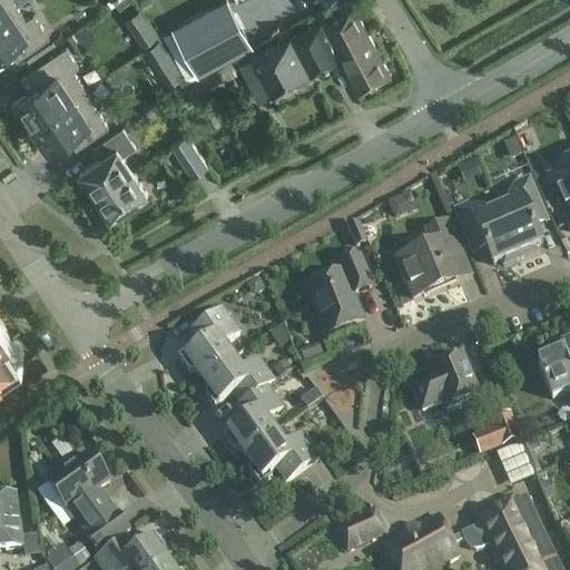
[(0,0),(0,18),(17,7),(11,0),(0,0)]
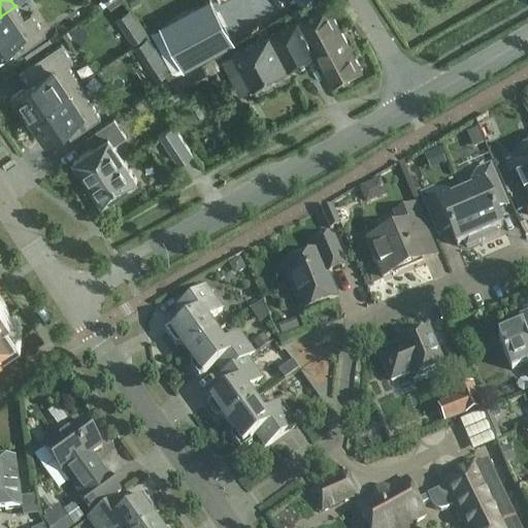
[(229,42),(206,1),(158,28),(180,69),(229,42)]
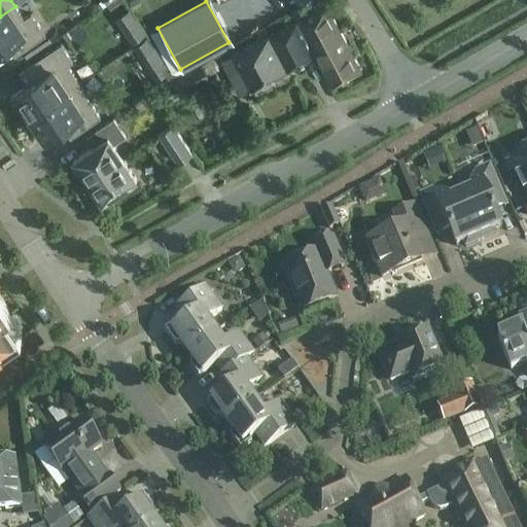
[(325,4),(295,21),(315,55),(314,56),(330,85),(360,70),(325,4)]
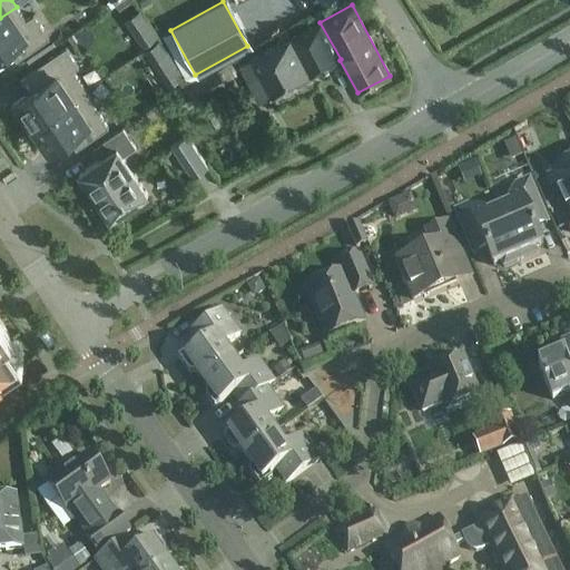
[(49,39),(32,16),(26,20),(17,7),(0,18),(0,52),(13,43),(22,57),(49,39)]
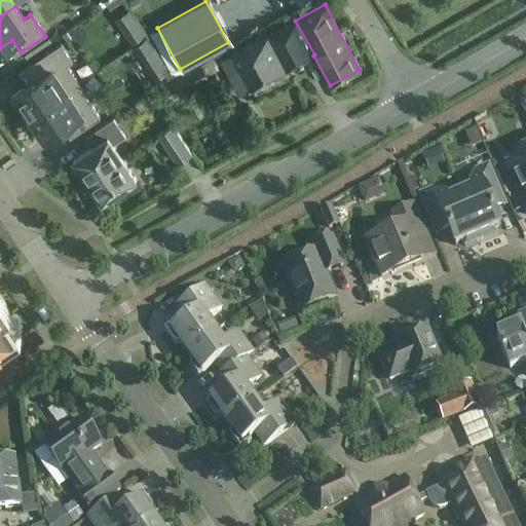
[(295,21),(268,35),(287,70),(313,55),(314,54),(295,21)]
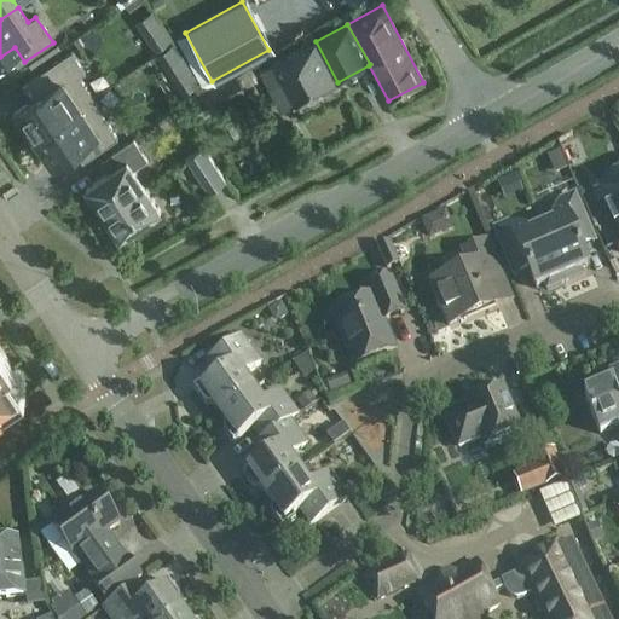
[(293,105),(337,82),(316,41),(259,71),(267,90),(281,82),(293,105)]
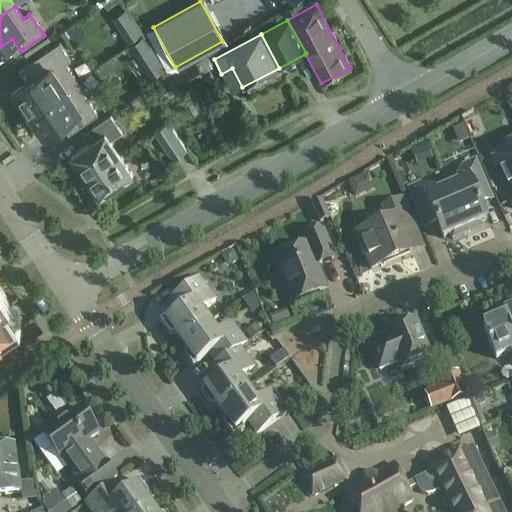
[(77,81),(65,64),(70,60),(58,43),(23,67),(31,80),(11,94),(21,109),(25,107),(29,113),(75,82),(75,83),(77,81)]
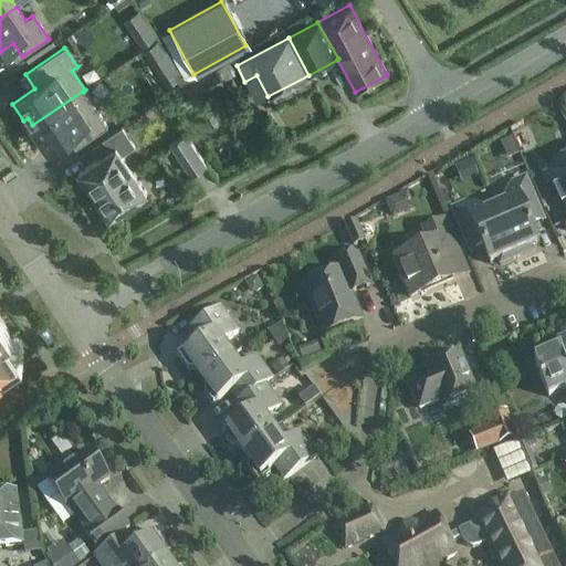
[(217,71),(216,69),(175,92),(185,108),(190,106),(195,114),(211,105),(207,97),(226,87),(224,85),(238,79),(230,63),(217,71)]
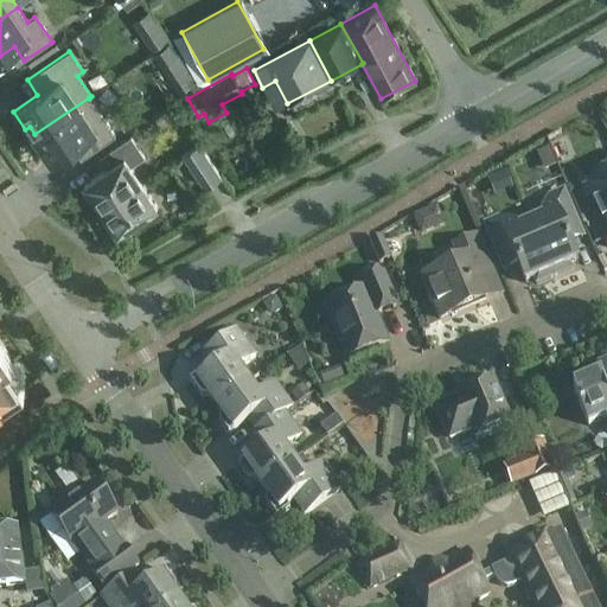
[(178,91),(191,83),(183,70),(170,80),(178,91)]
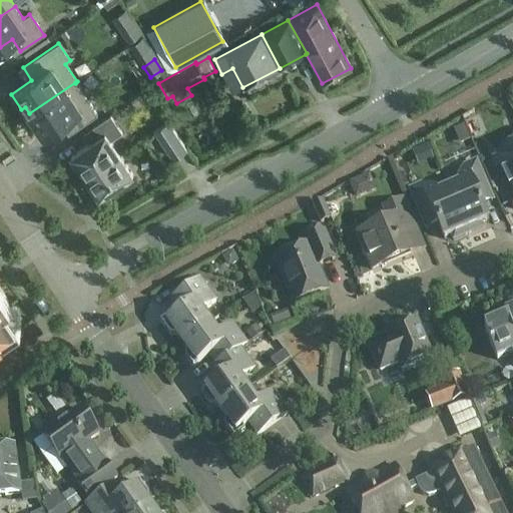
[(97,115),(75,83),(75,82),(29,113),(33,119),(29,121),(40,137),(66,119),(74,130),(97,115)]
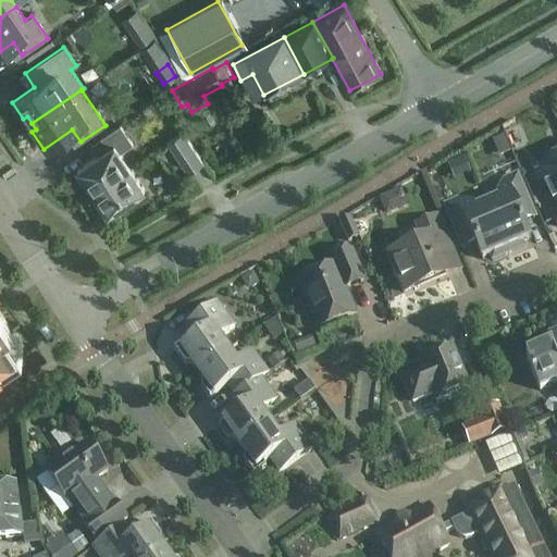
[(76,170),(91,193),(128,168),(119,153),(132,145),(120,126),(95,143),(101,153),(76,170)]
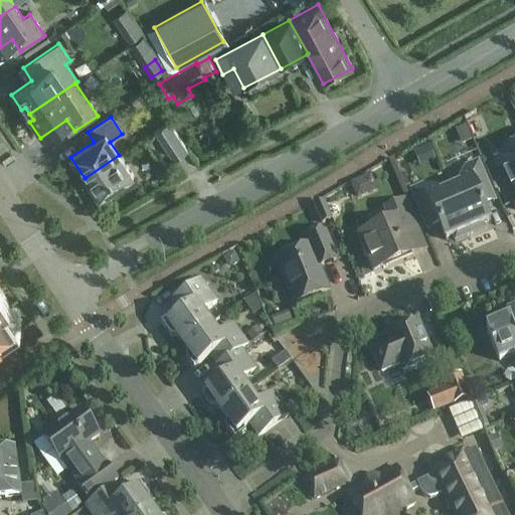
[(173,161),(188,151),(185,147),(168,123),(154,132),(173,161)]
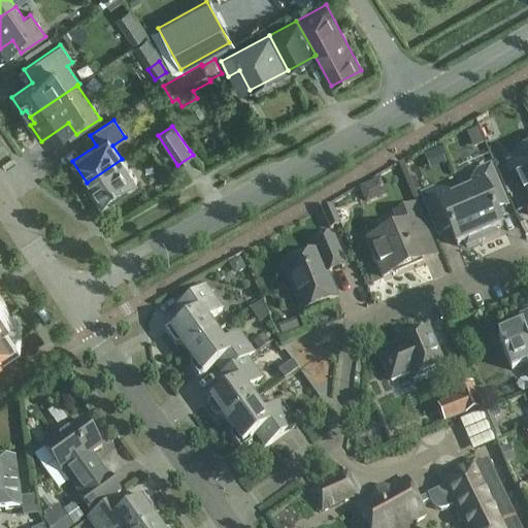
[(527,151),(519,155),(523,164),(509,170),(527,212),(527,151)]
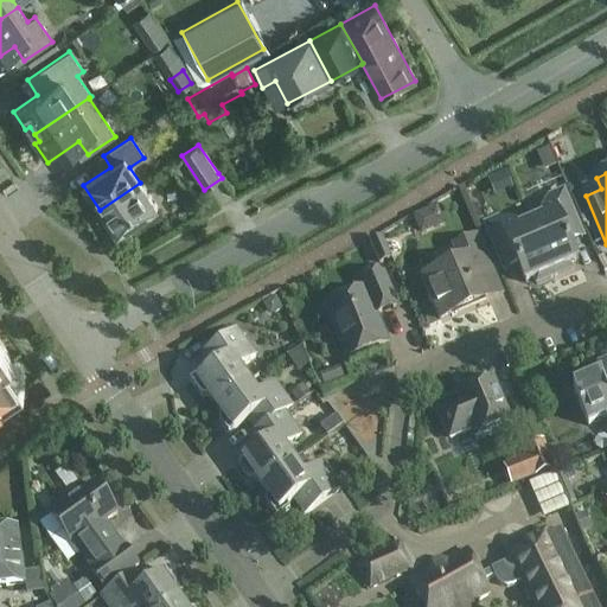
[(140,183),(100,210),(116,235),(157,208),(140,183)]
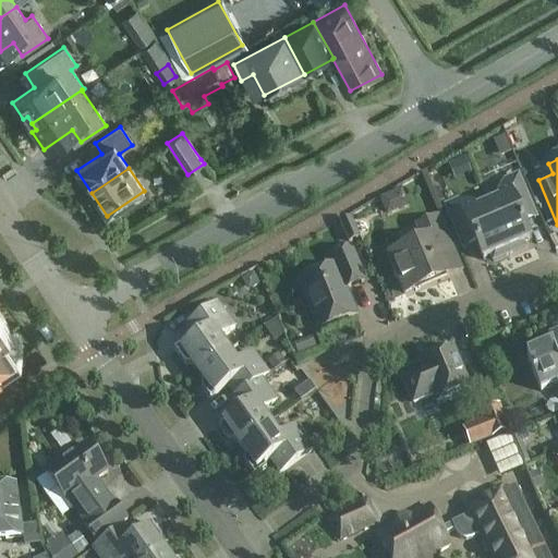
[(523,243),(531,240),(518,210),(531,205),(518,174),(504,181),(497,196),(499,202),(488,206),(509,255),(525,249),(523,243)]
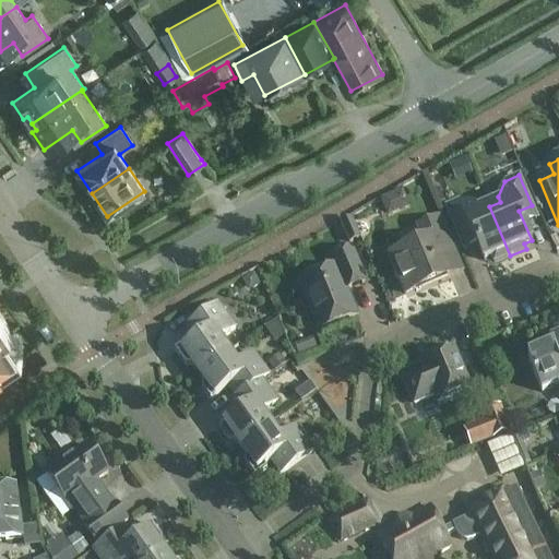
[(491,263),(510,256),(489,206),(477,212),(475,206),(459,200),(443,206),(455,235),(470,228),(484,261),(489,259),(491,263)]
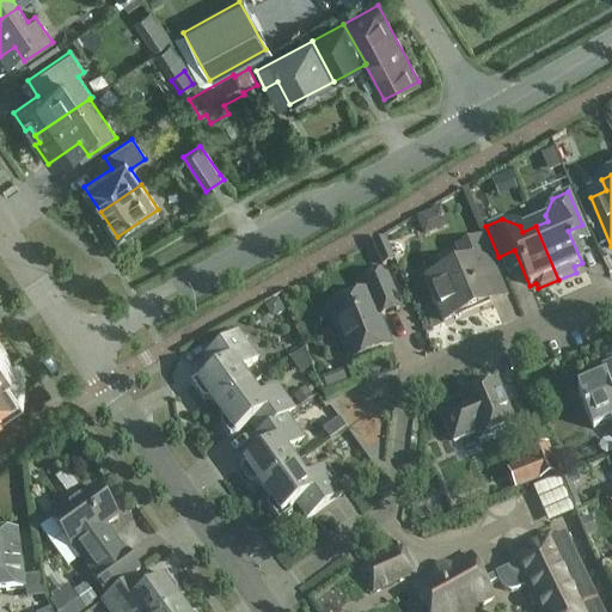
[(441,324),(461,316),(493,303),(482,277),(495,273),(481,238),(454,249),(461,265),(423,282),(441,324)]
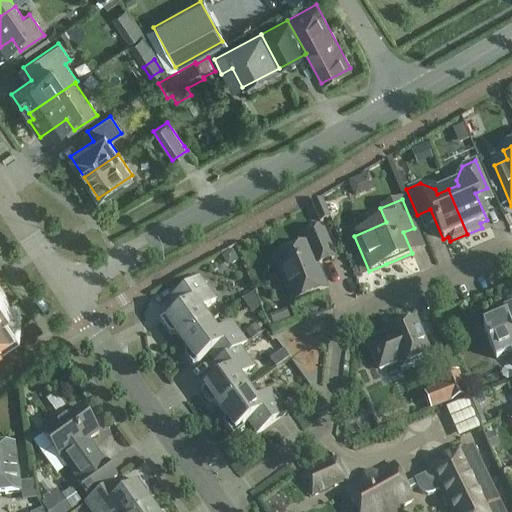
[(318,224),(330,219),(322,200),(310,205),(318,224)]
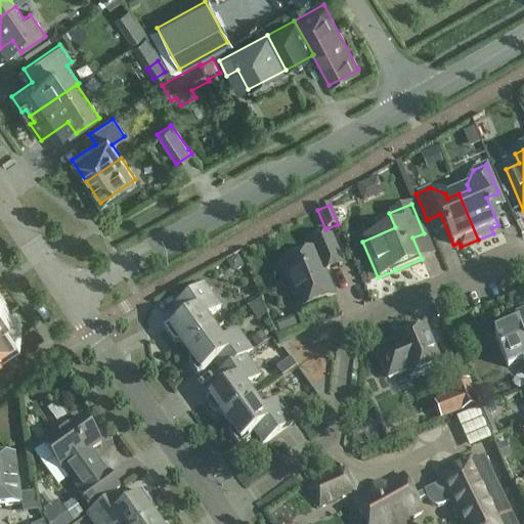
[(334,296),(323,272),(342,264),(329,234),(310,243),(313,251),(280,265),(299,310),(334,296)]
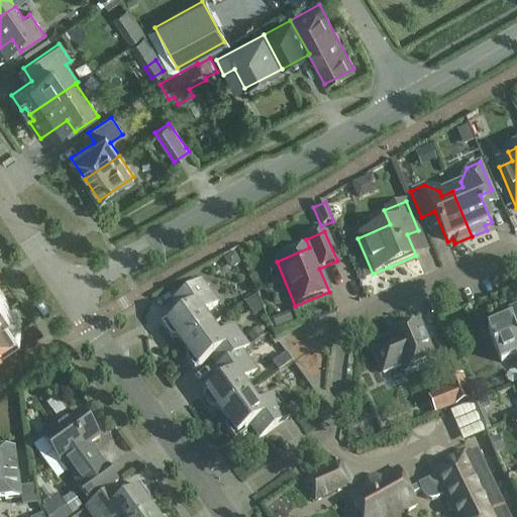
[(183,346),(212,326),(203,315),(217,305),(201,283),(178,299),(187,311),(175,321),(173,318),(162,325),(172,339),(177,339),(183,346)]
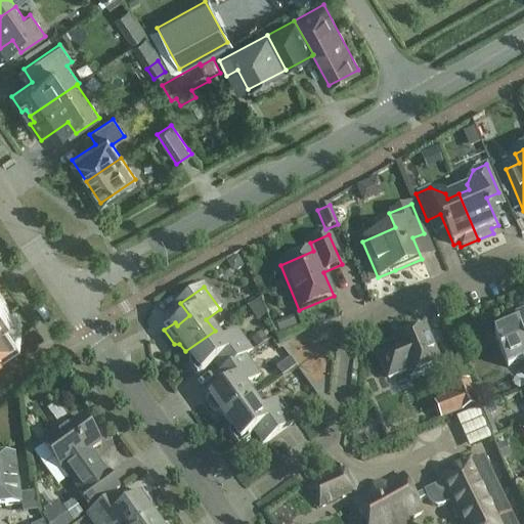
[(0,349),(22,335),(7,313),(10,311),(0,296),(0,349)]
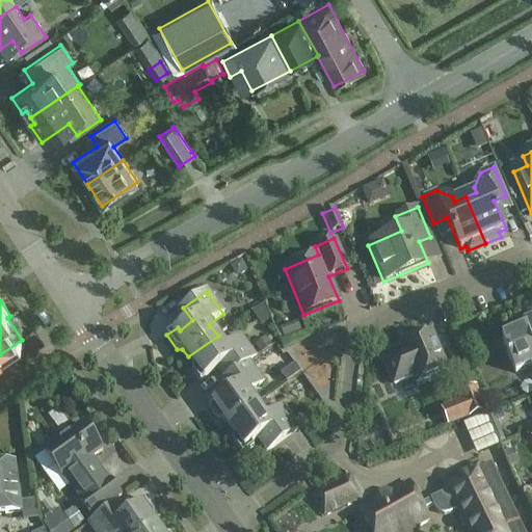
[(531,322),(524,326),(527,335),(502,345),(514,374),(531,367),(531,370),(531,322)]
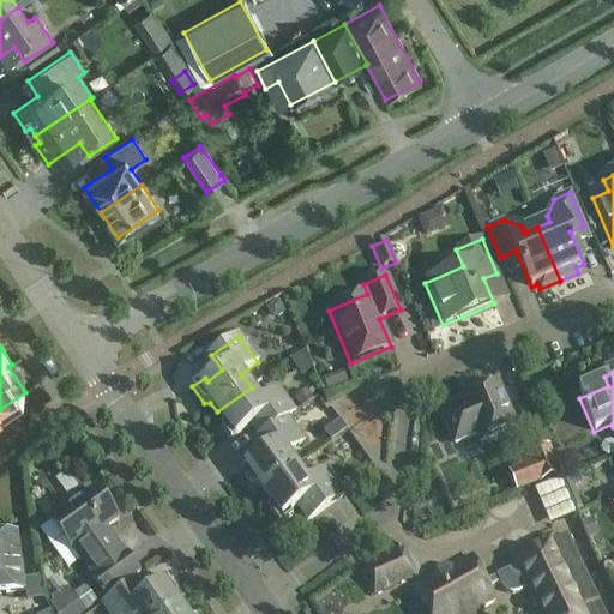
[(477,434),(480,443),(517,427),(499,384),(473,396),(476,403),(444,417),(455,444),(477,434)]
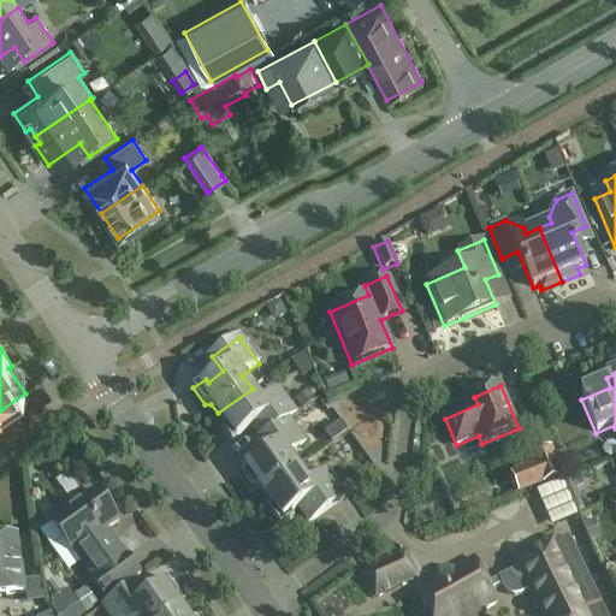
[(261,439),(296,414),(278,390),(262,402),(253,389),(218,413),(225,424),(223,430),(232,442),(260,422),(268,433),(260,439),(261,439)]
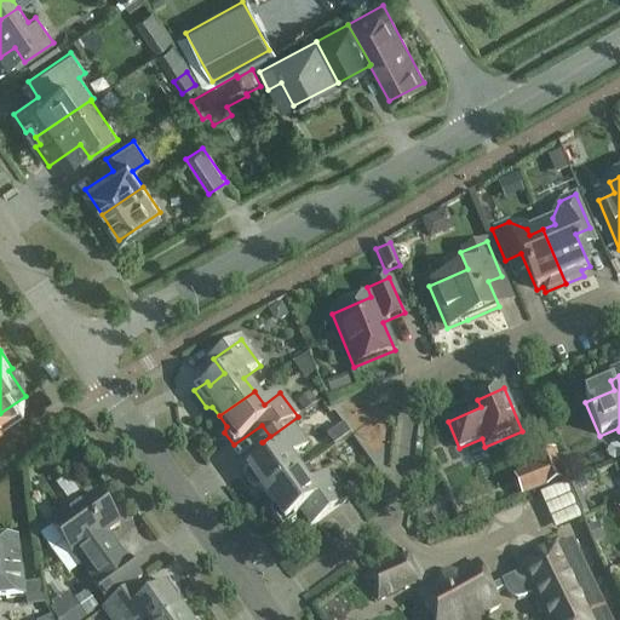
[(267,498),(300,472),(291,459),(308,447),(291,424),(298,418),(298,417),(263,442),(271,455),(244,476),(253,488),(259,488),(267,498)]
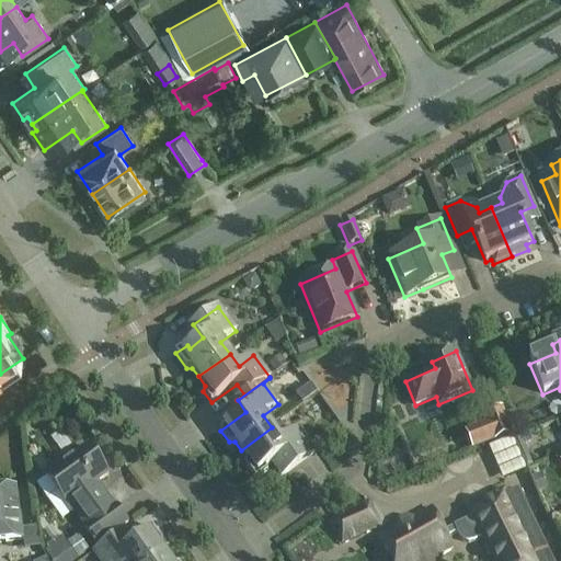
[(500,409),(484,415),(493,439),(510,433),(500,409)]
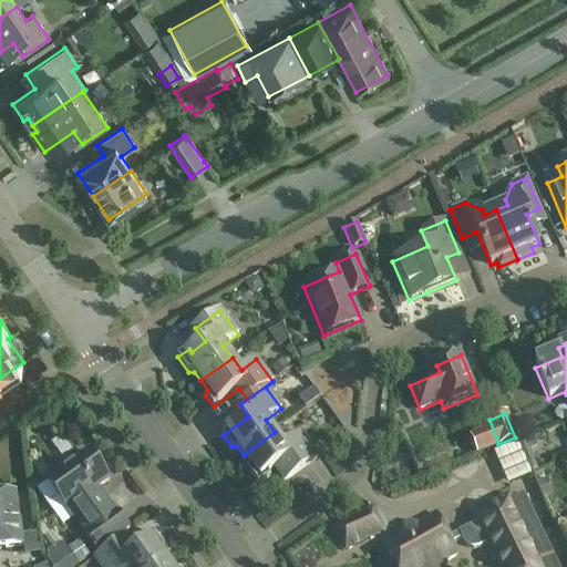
[(275,432),(244,455),(250,464),(247,470),(258,485),(270,476),(268,473),(282,463),(292,476),(317,459),(299,434),(291,440),(281,428),(275,432)]
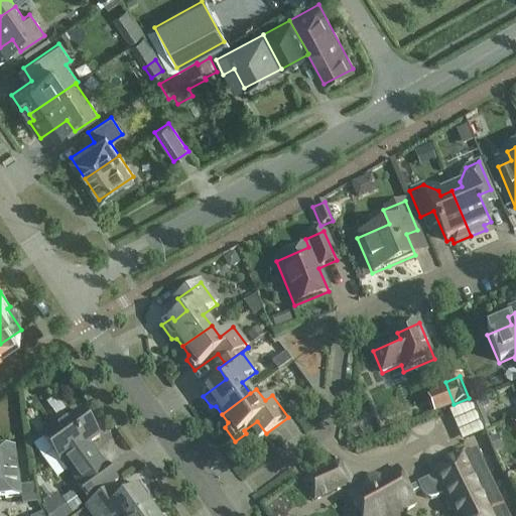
[(441,425),(465,416),(462,410),(438,419),(441,425)]
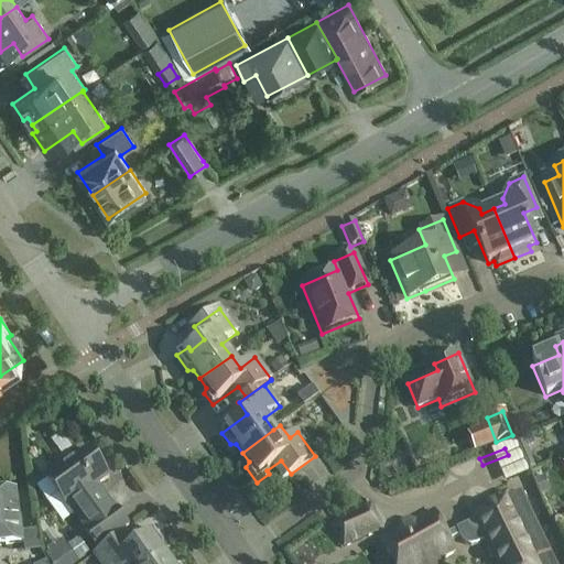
[(107,478),(87,451),(45,480),(65,508),(67,507),(86,532),(84,533),(95,549),(127,525),(116,510),(114,512),(95,487),(107,478)]
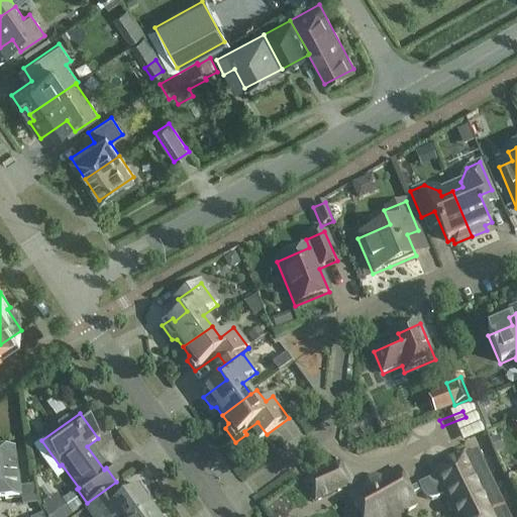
[(456,426),(469,455),(491,446),(479,417),(456,426)]
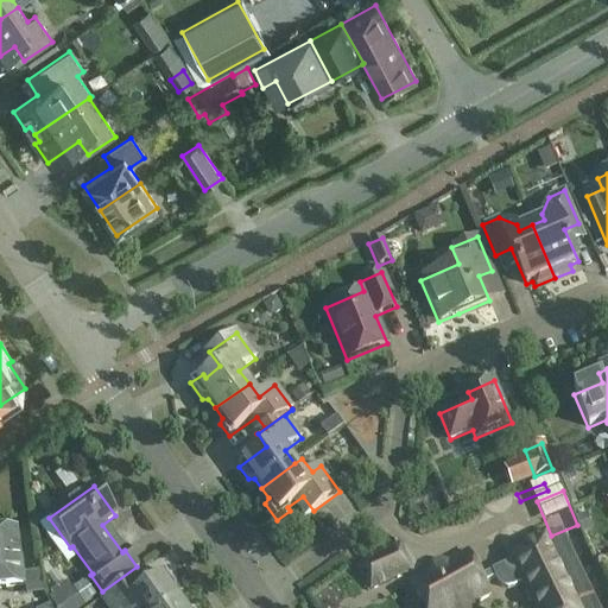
[(588,513),(577,518),(583,533),(594,530),(588,513)]
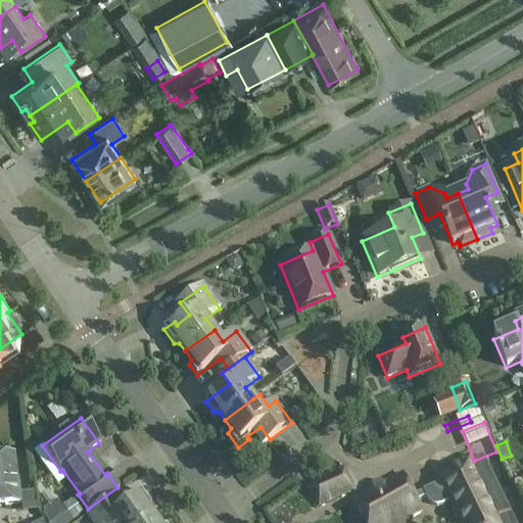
[(15,456),(0,458),(0,507),(22,505),(15,456)]
